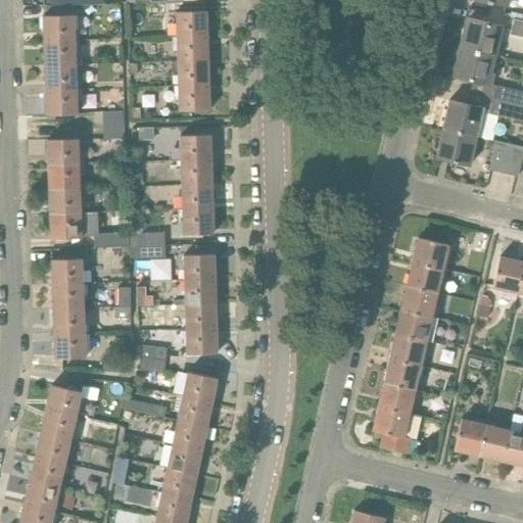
[(487,4),(509,9),(510,0),(476,0),(487,3),(487,4)]
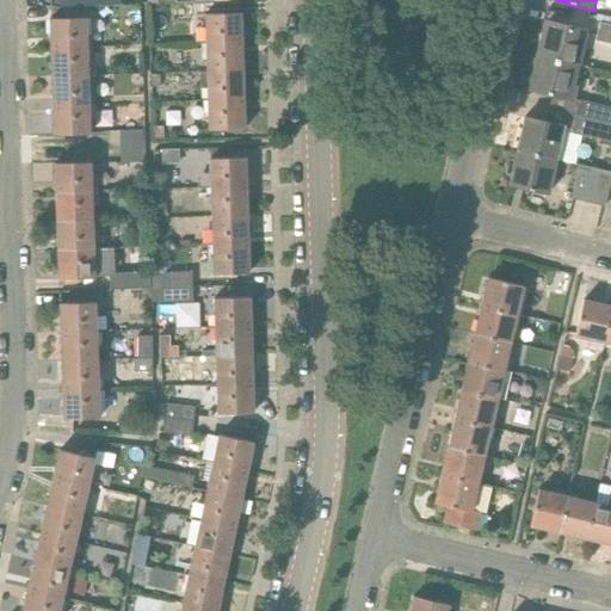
[(205,44),(241,43),(241,13),(204,14),(205,44)]
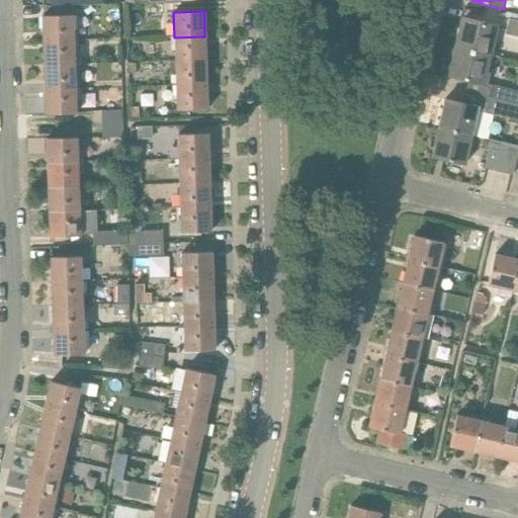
[(44,41),(75,40),(74,15),(42,17),(44,41)]
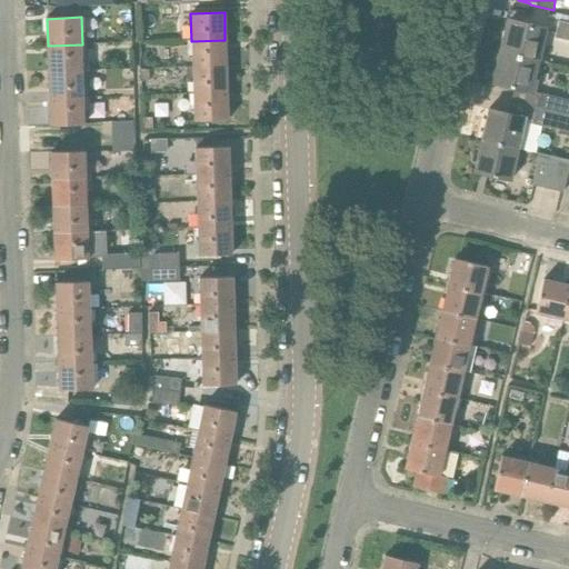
[(501,53),(539,62),(547,30),(509,21),(501,53)]
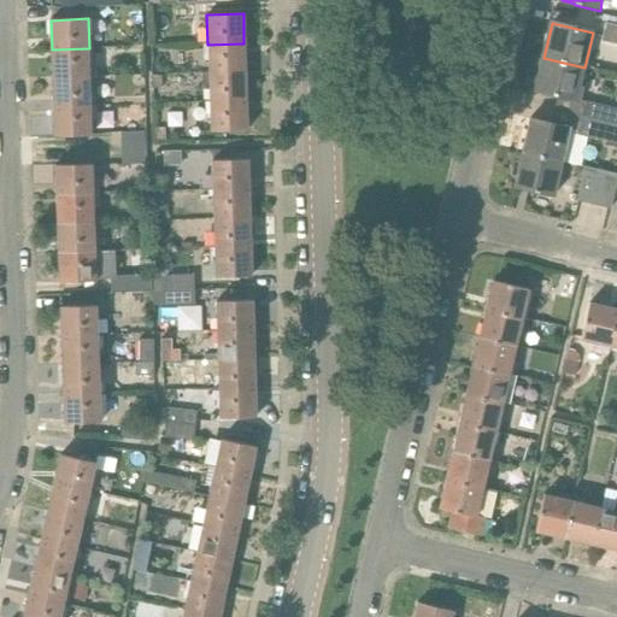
[(601,42),(616,45),(616,25),(606,24),(601,42)]
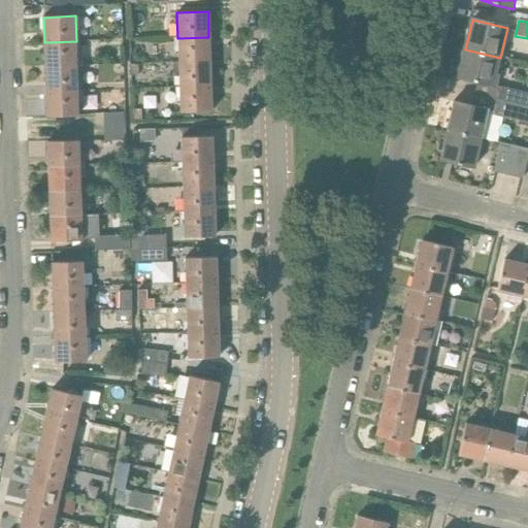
[(178,63),(209,62),(208,37),(177,38),(178,63)]
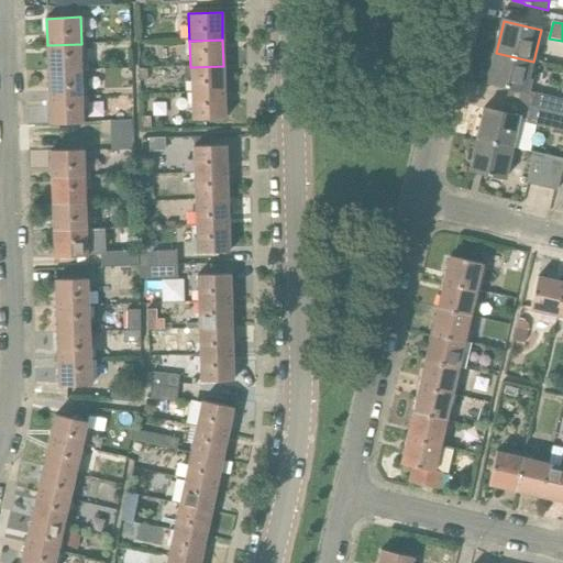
[(48,72),(83,70),(81,44),(47,45),(48,72)]
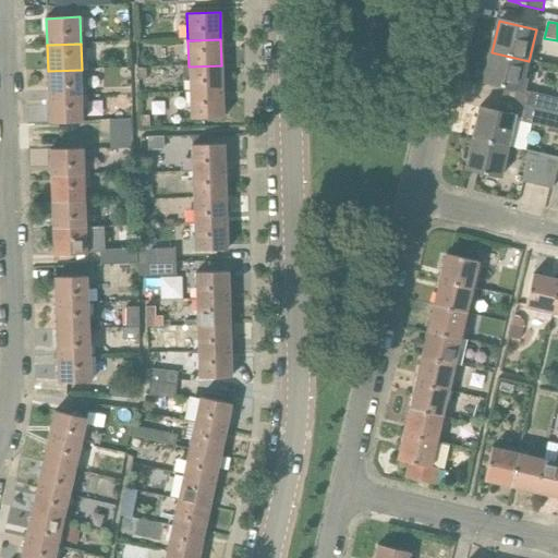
[(485,83),(524,92),(529,73),(526,72),(529,61),(492,52),(485,83)]
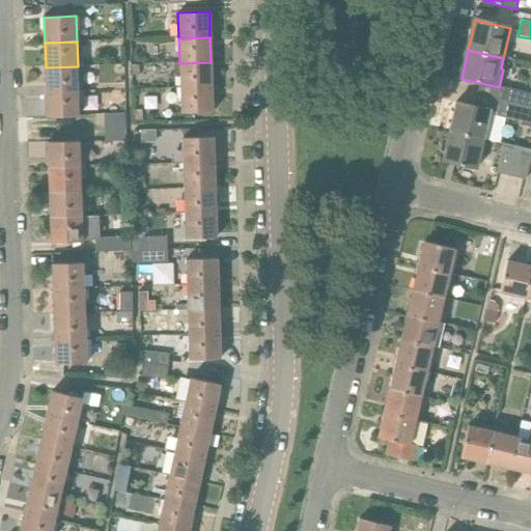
[(179,88),(212,87),(211,62),(179,63),(179,88)]
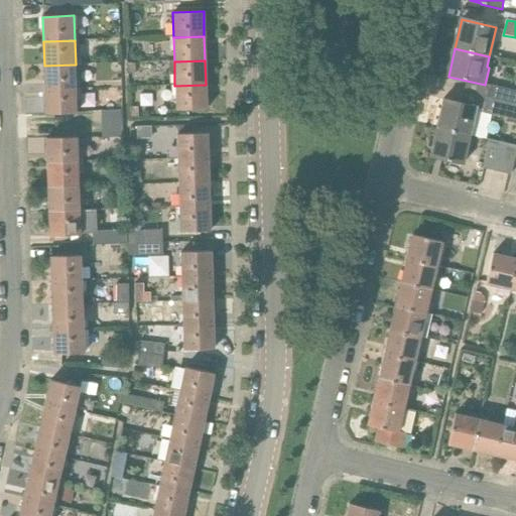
[(44,89),(76,88),(76,65),(44,66),(44,89)]
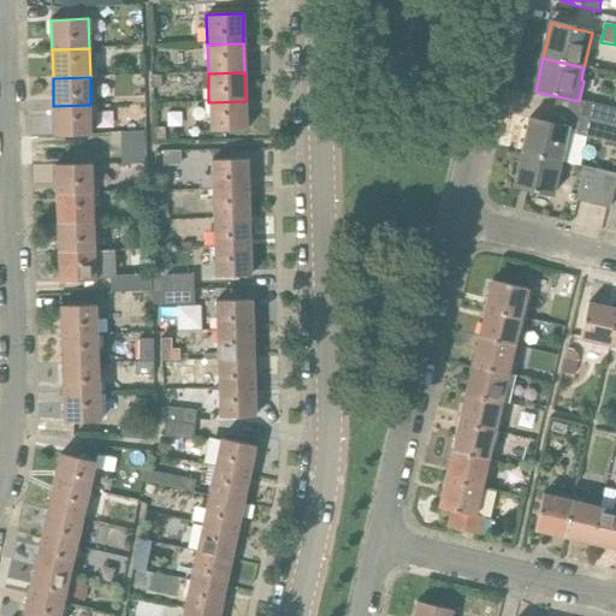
[(208,102),(209,132),(247,131),(246,101),(208,102)]
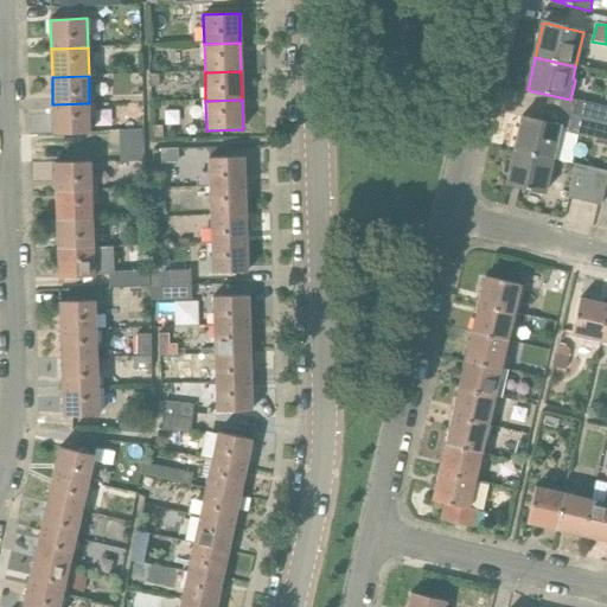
[(574,115),(606,122),(606,116),(606,107),(576,101),(574,115)]
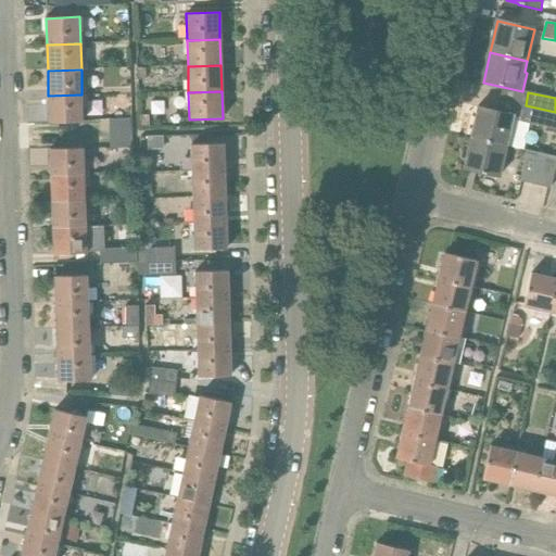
[(49,124),(83,122),(81,95),(48,96),(49,124)]
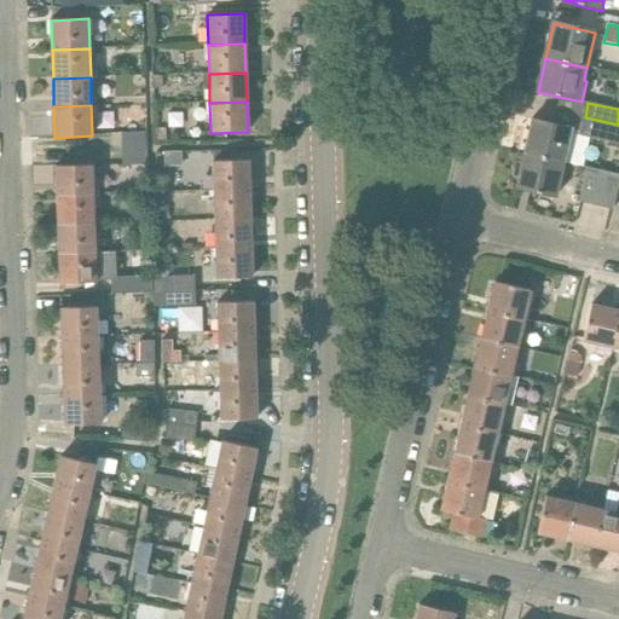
[(580,136),(618,145),(618,125),(585,117),(580,136)]
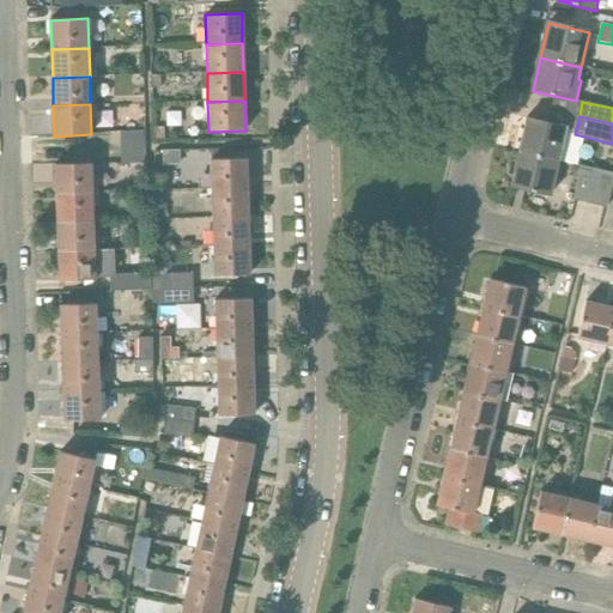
[(519,152),(559,162),(566,128),(526,119),(519,152)]
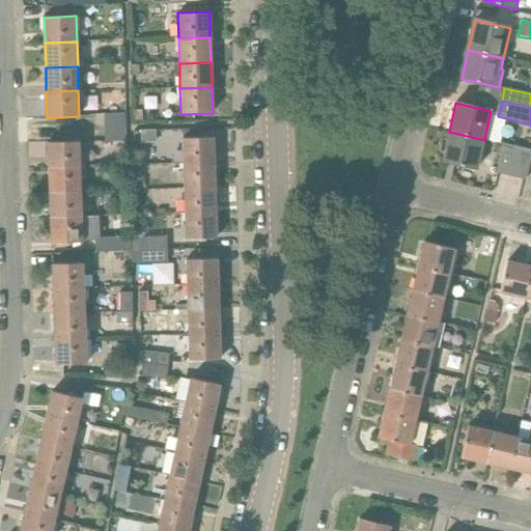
[(105,129),(127,128),(126,114),(104,114),(105,129)]
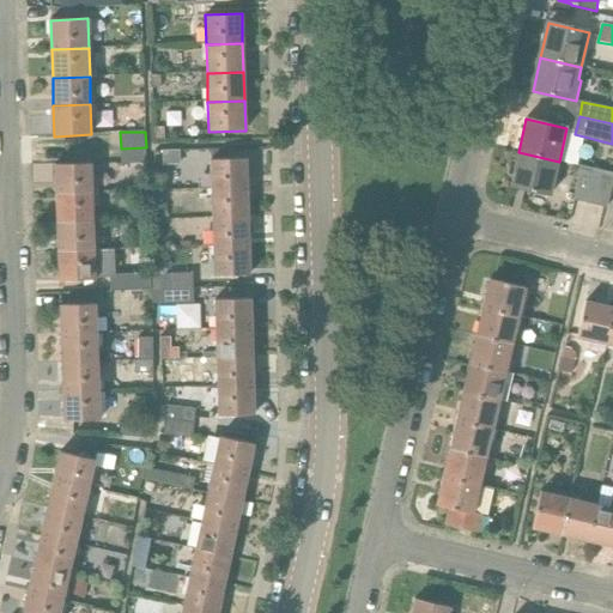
[(121,164),(146,164),(146,147),(121,149),(121,164)]
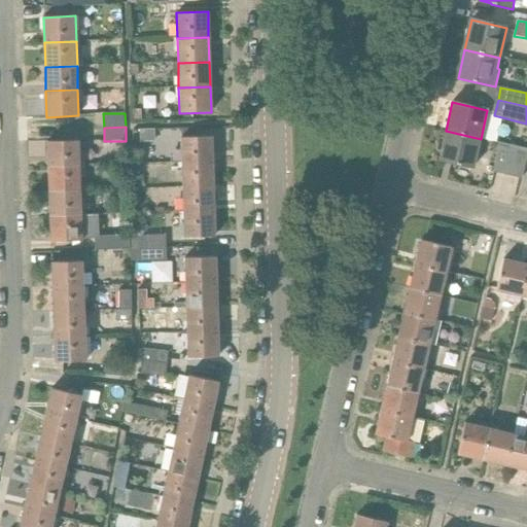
[(481,139),(446,131),(438,160),(473,168),(481,139)]
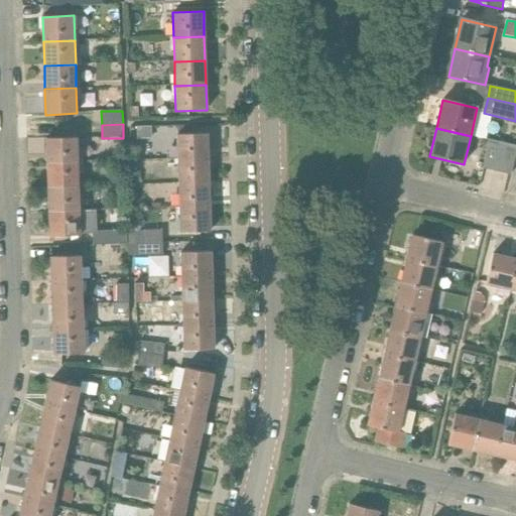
[(177,160),(208,159),(208,133),(176,134),(177,160)]
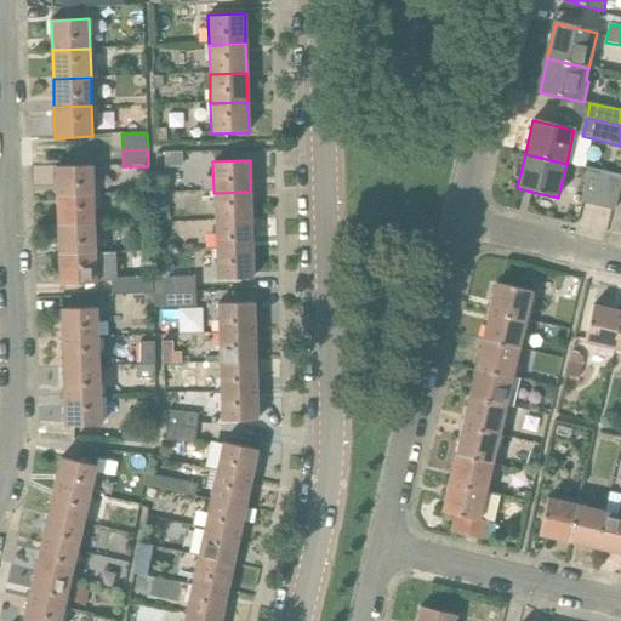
[(57,197),(93,195),(93,165),(56,166),(57,197)]
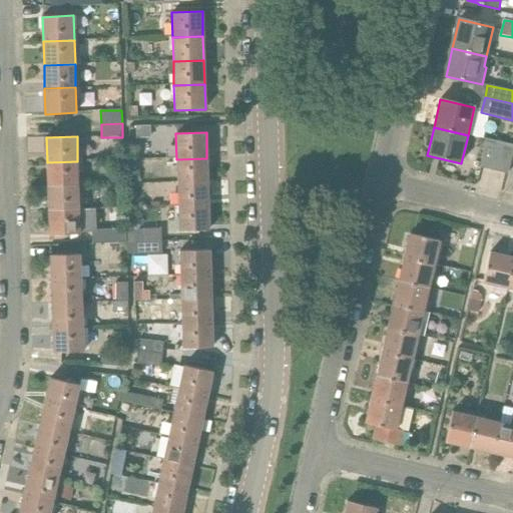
[(479,167),(508,174),(512,150),(512,145),(486,139),(479,167)]
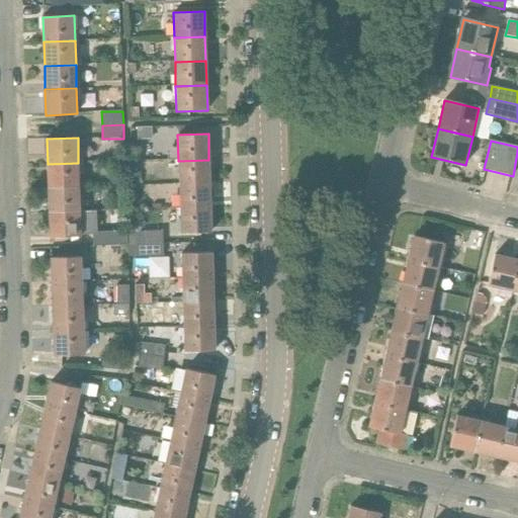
[(178,184),(209,183),(208,160),(178,161),(178,184)]
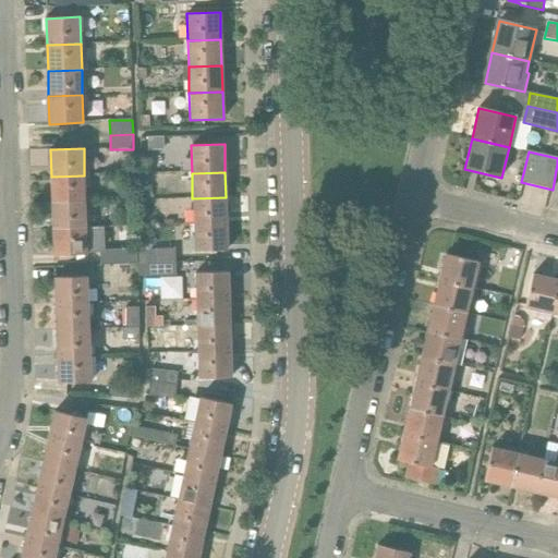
[(52,203),(85,202),(84,176),(51,177),(52,203)]
